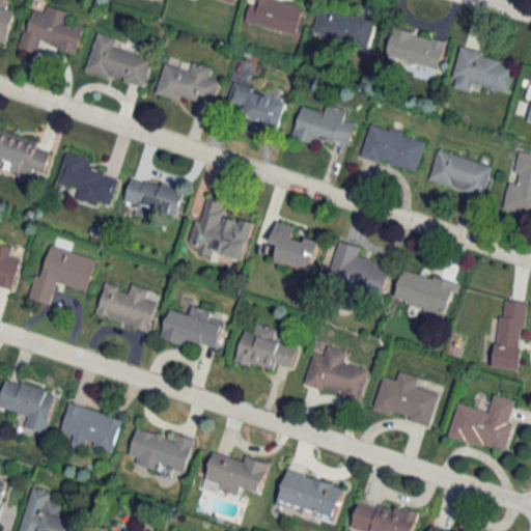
[(251,0),(246,22),(297,35),(304,6),(277,0),(251,0)]
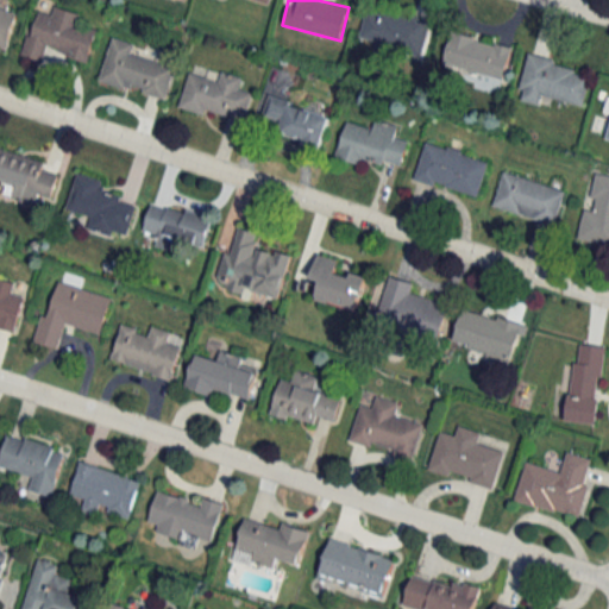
[(43,62),(46,49),(88,61),(96,31),(85,27),(87,16),(55,7),(52,16),(37,11),(24,56),(43,62)]
